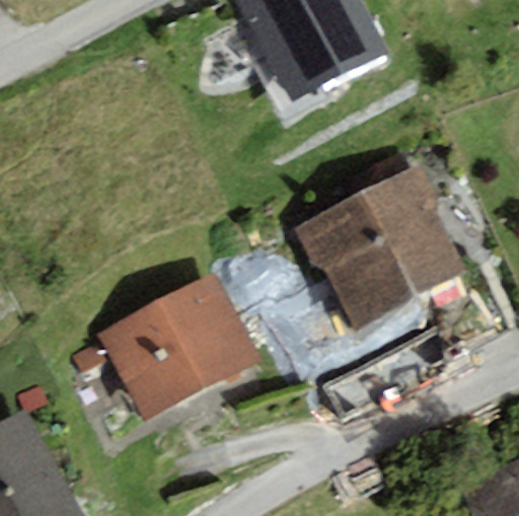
[(387,52),(360,0),(234,0),(287,103),(387,52)]
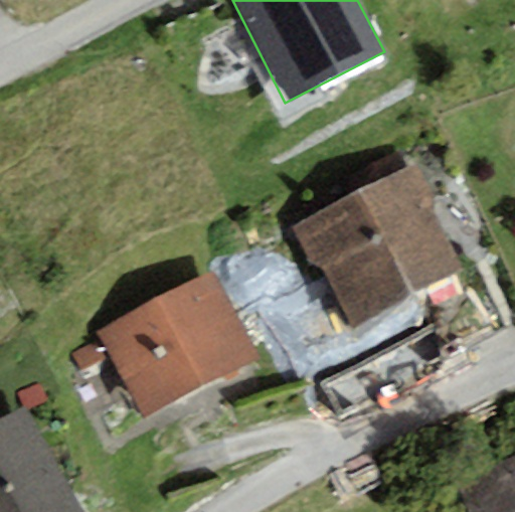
[(417,163),(291,224),(312,267),(320,263),(349,322),(462,267),(433,207),(438,204),(417,163)]
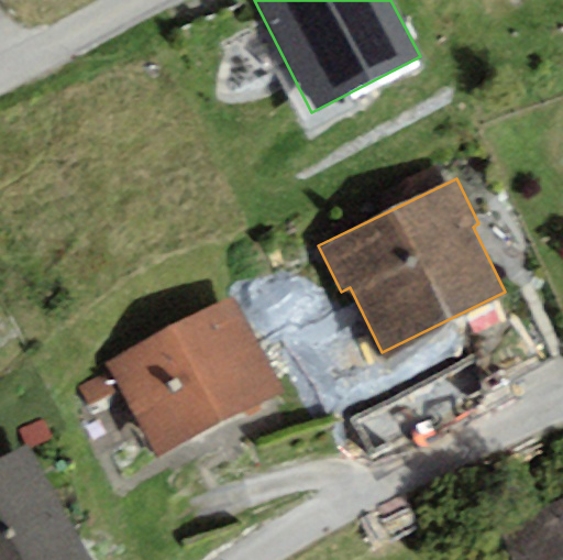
[(107,360),(155,454),(283,391),(233,295),(107,360)]
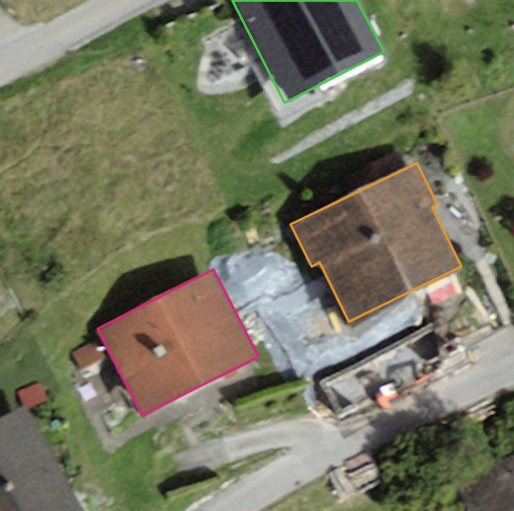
[(76,510),(83,508),(25,404),(0,418),(0,510),(76,510)]
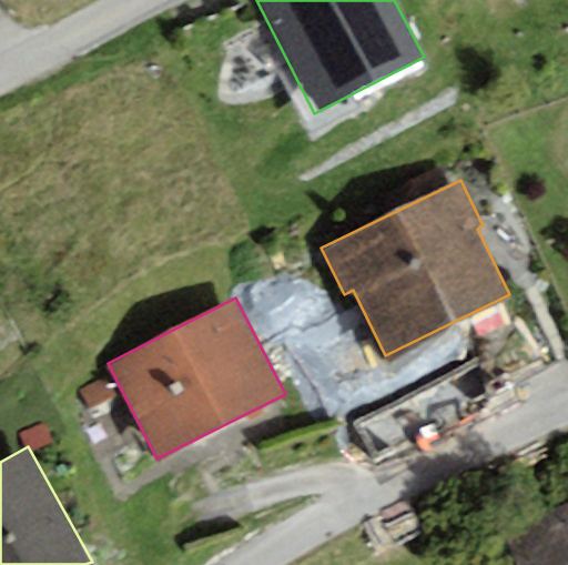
[(567,564),(567,506),(506,533),(519,564),(567,564)]
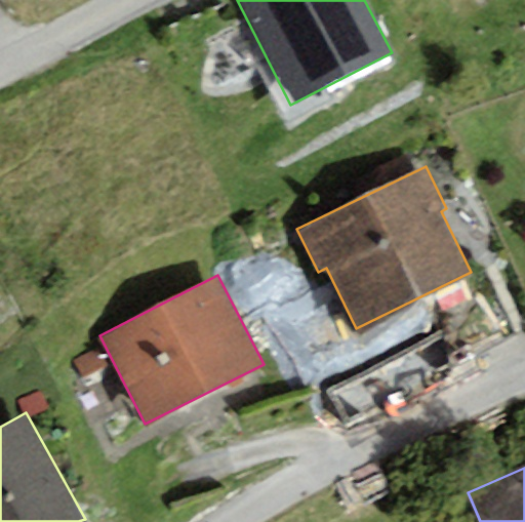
All buildings are outlined.
